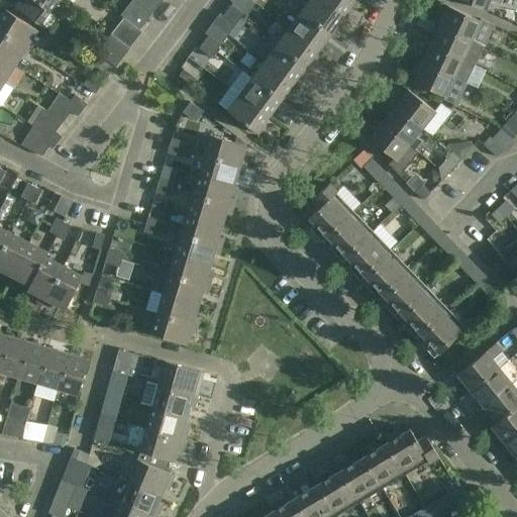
[(39,26),(60,0),(17,0),(13,6),(39,26)]
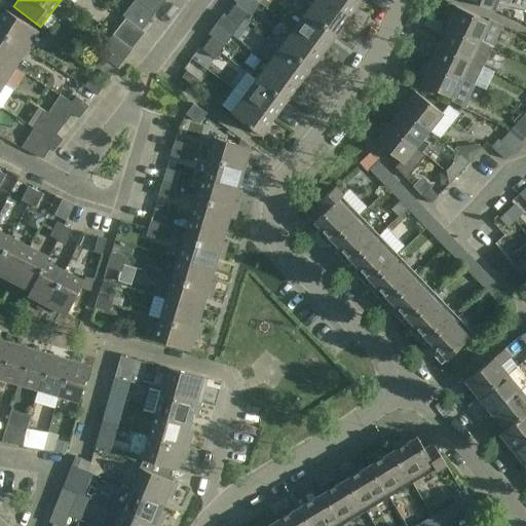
[(141,30),(154,13),(137,0),(133,0),(122,14),(125,16),(141,30)]
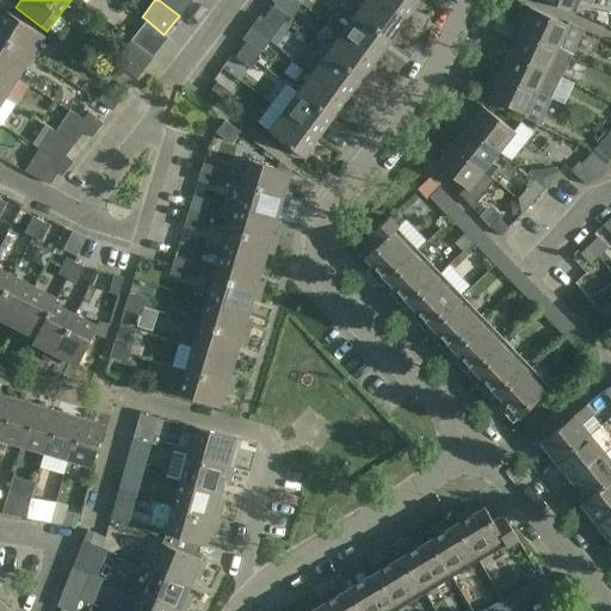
[(159,0),(179,16),(190,0),(159,0)]
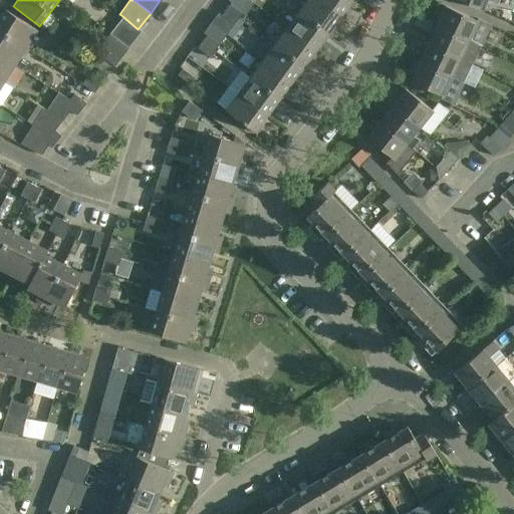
[(341,16),(319,0),(306,0),(299,10),(329,33),(341,16)]
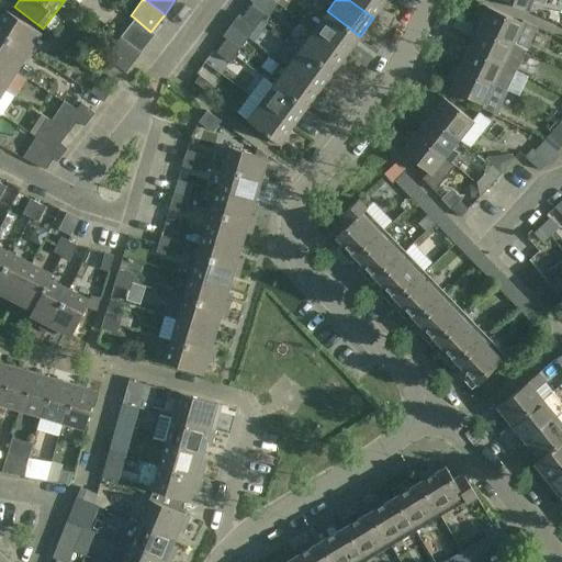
[(386,0),(349,0),(373,18),(388,0),(386,0)]
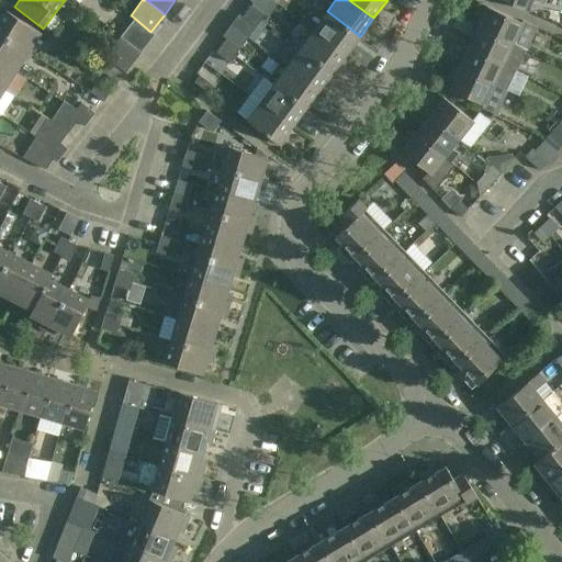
[(501,0),(527,10),(530,0),(535,0),(544,3),(544,0),(501,0)]
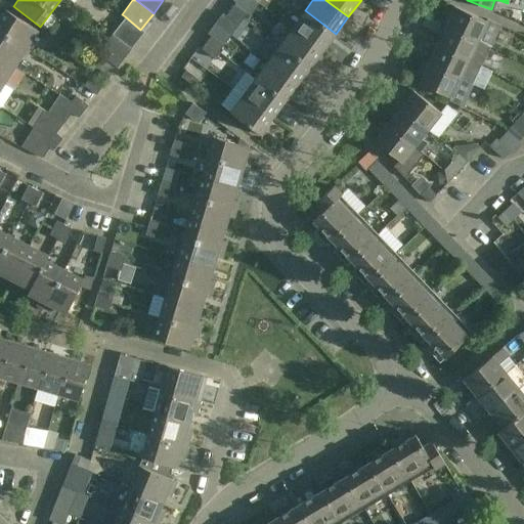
[(235,2),(230,8),(243,17),(248,11),(235,2)]
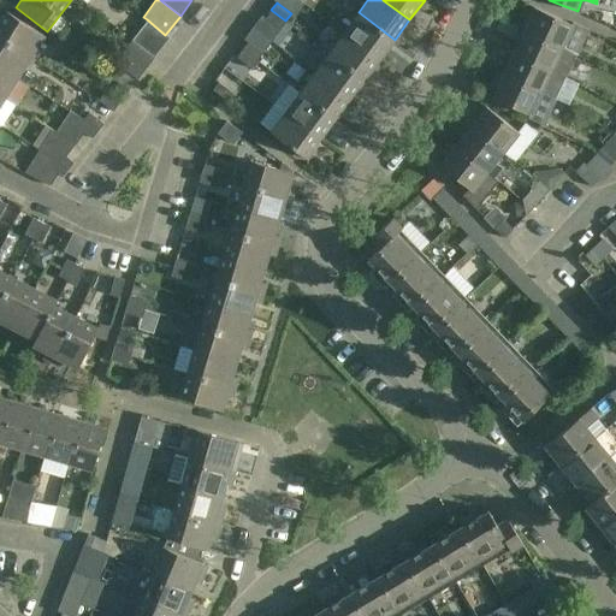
[(529,19),(525,29),(576,54),(587,29),(572,22),(572,24),(529,4),(525,13),(527,18),(529,19)]
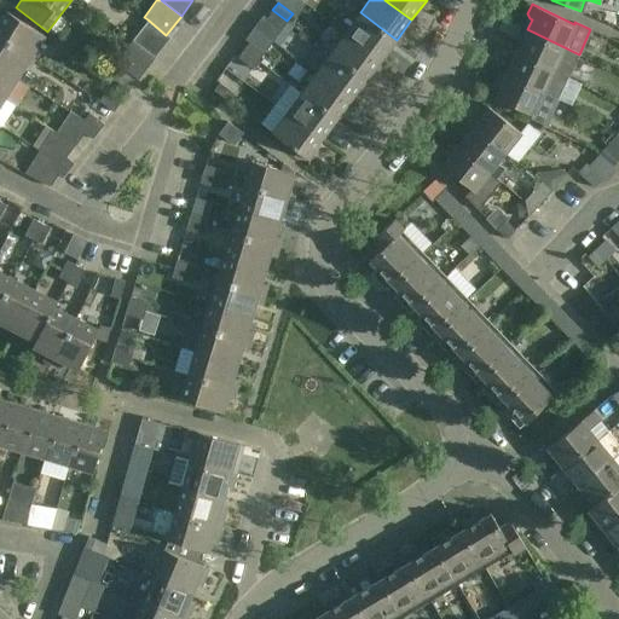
[(267,17),(282,28),(287,21),(272,10),(267,17)]
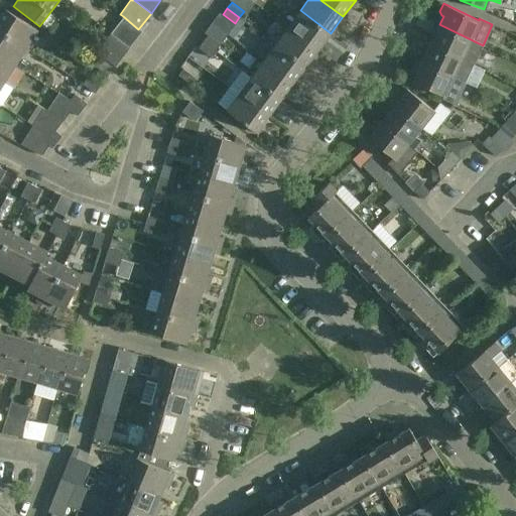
[(331,33),(300,10),(288,27),(318,49),(331,33)]
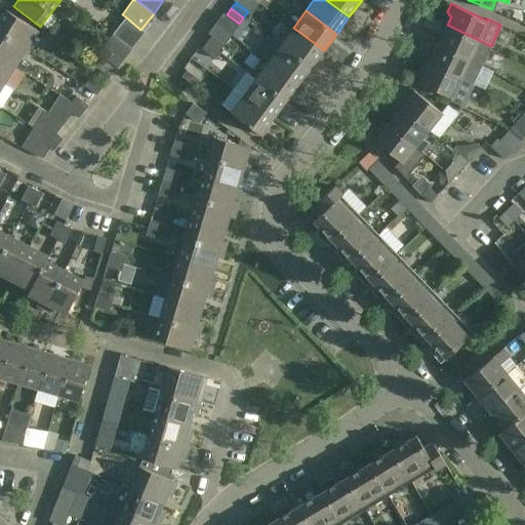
[(0,19),(0,33),(26,50),(37,32),(5,11),(0,19)]
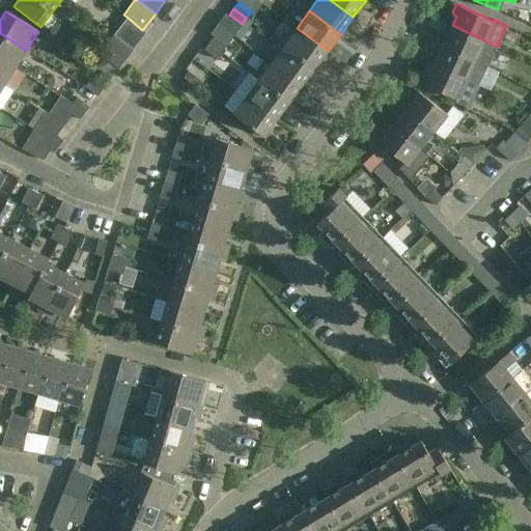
[(127,17),(113,33),(133,49),(145,32),(142,30),(127,17)]
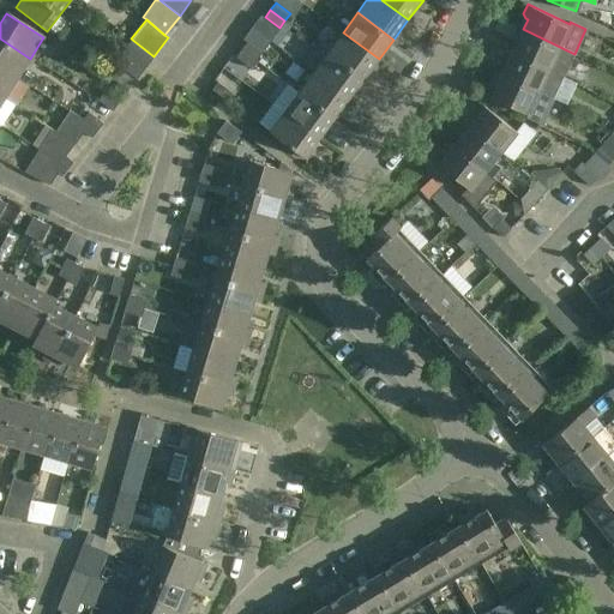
[(575,54),(523,29),(517,26),(512,36),(515,41),(517,42),(512,50),(512,52),(564,76),(575,54)]
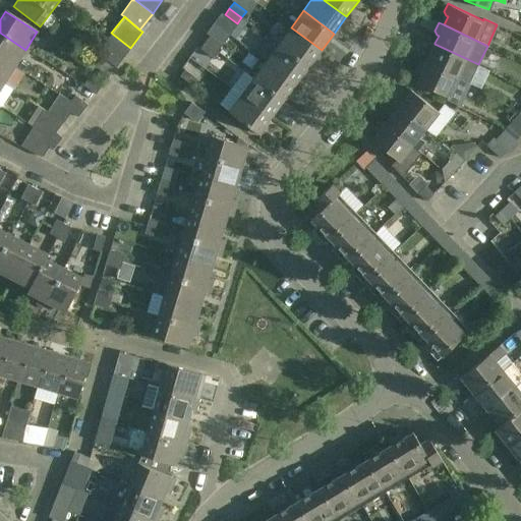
[(322,50),(291,27),(278,44),(308,67),(322,50)]
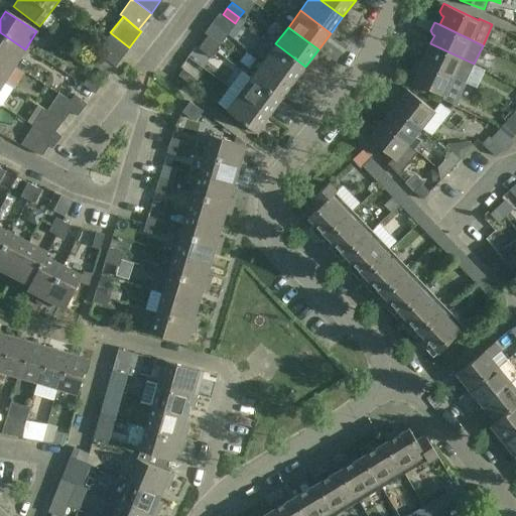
[(0,56),(14,67),(25,49),(0,32),(0,56)]
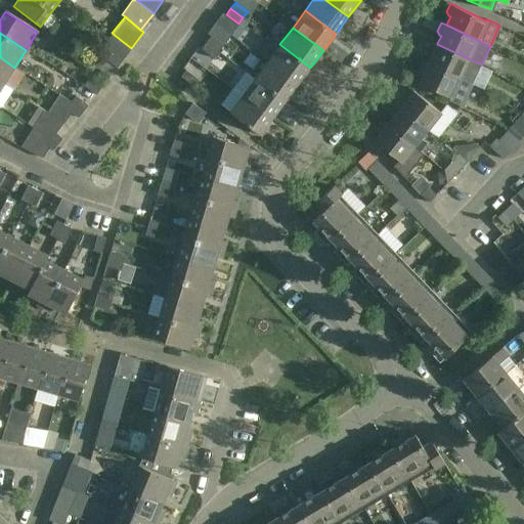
[(114,70),(131,48),(112,33),(94,54),(114,70)]
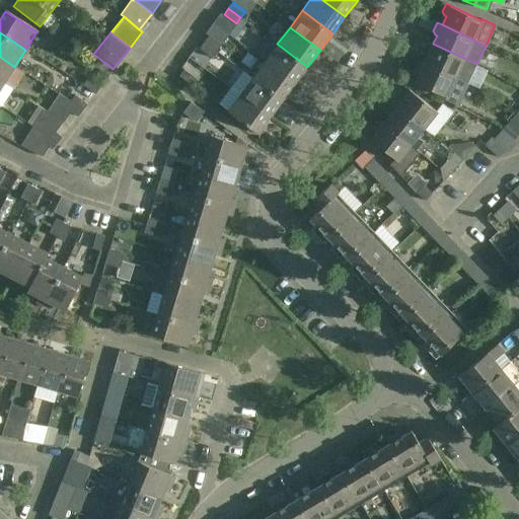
[(221,44),(209,34),(204,41),(216,50),(221,44)]
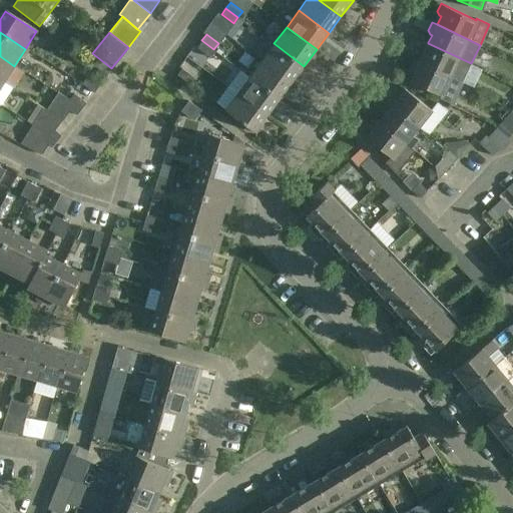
[(208,56),(213,49),(201,40),(196,47),(208,56)]
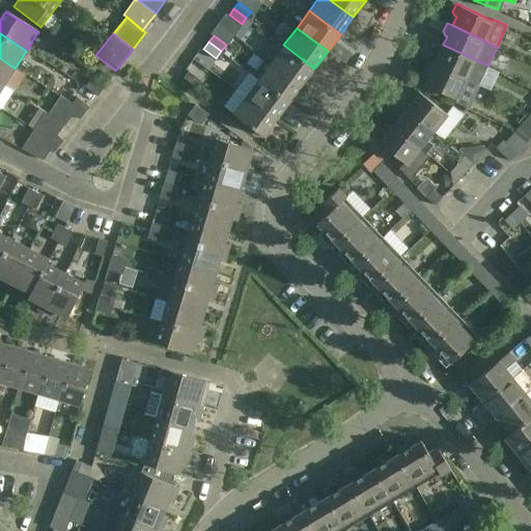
[(478,84),(487,65),(443,45),(443,44),(438,42),(434,50),(436,54),(438,55),(435,63),(434,63),(466,79),(478,84)]
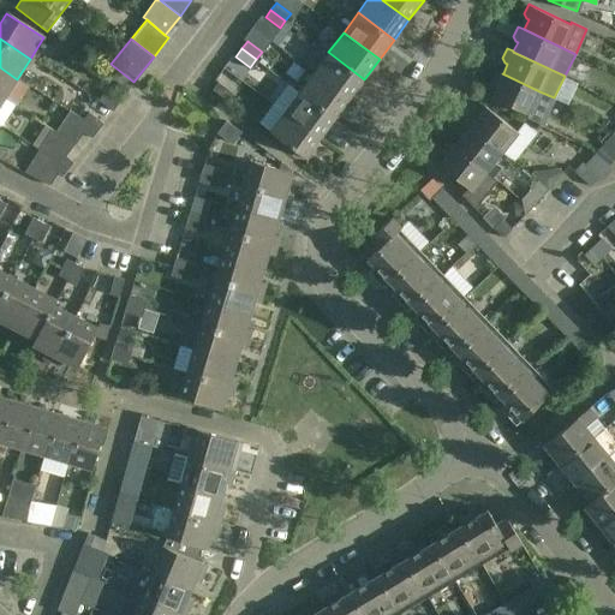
[(364,79),(328,52),(314,71),(350,99),(364,79)]
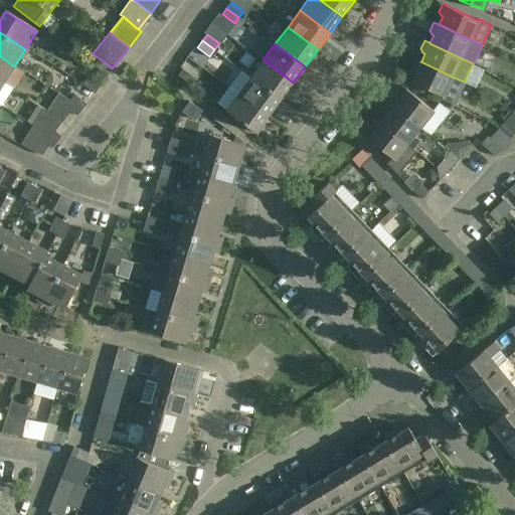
[(0,81),(3,83),(14,66),(0,56),(0,81)]
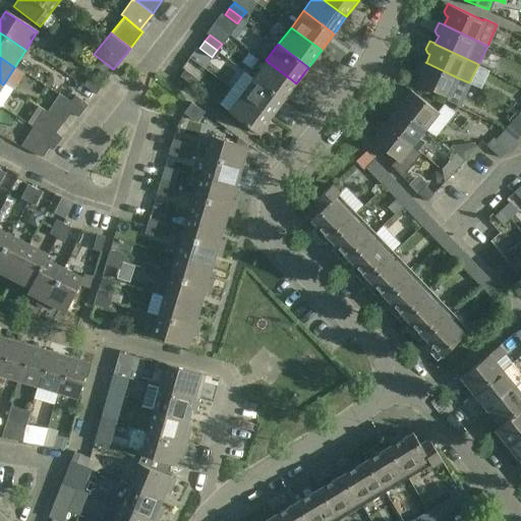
[(448,97),(457,77),(425,62),(426,62),(420,59),(416,68),(418,72),(420,73),(416,81),(448,97)]
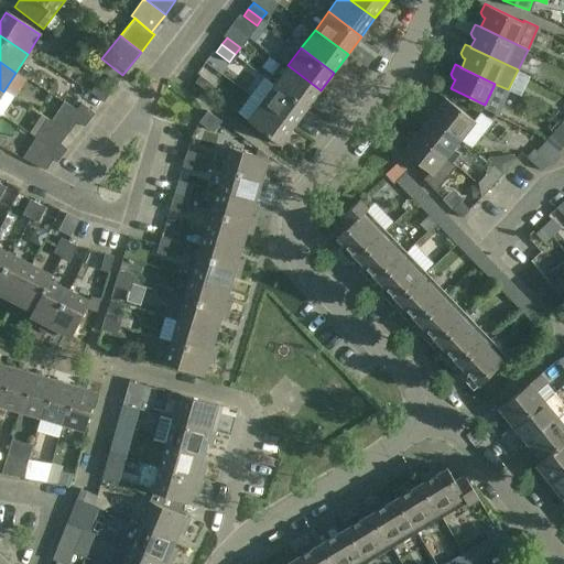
[(321,90),(288,65),(274,84),(307,108),(321,90)]
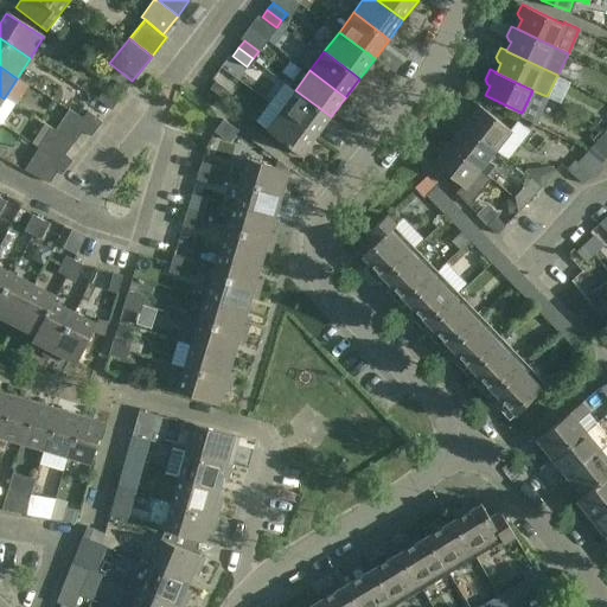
[(229,91),(215,80),(209,88),(223,98),(229,91)]
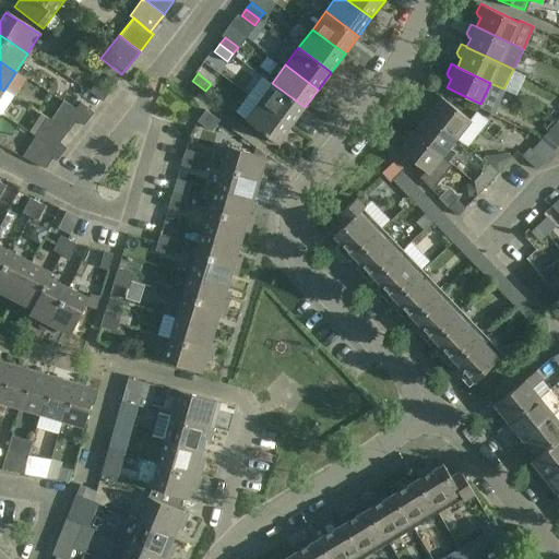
[(107,93),(94,83),(88,90),(102,99),(107,93)]
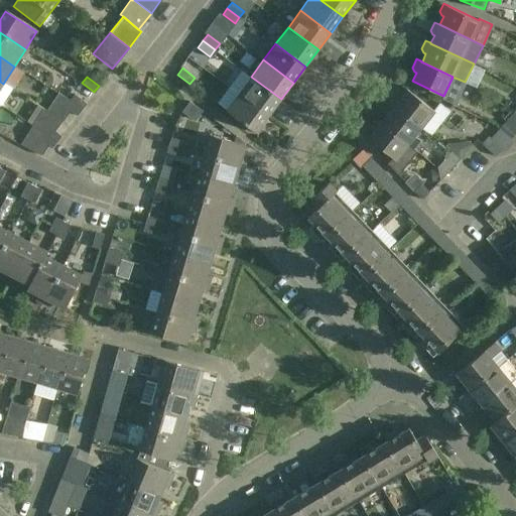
[(281,99),(251,77),(239,93),(268,116),(281,99)]
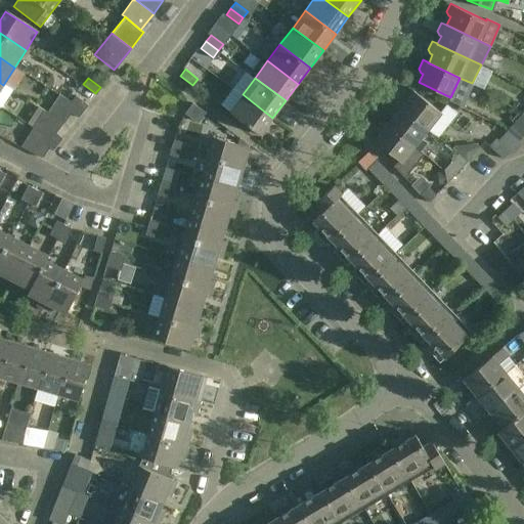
[(427,128),(438,138),(457,114),(446,104),(440,112),(409,86),(403,93),(403,97),(405,99),(400,106),(427,128)]
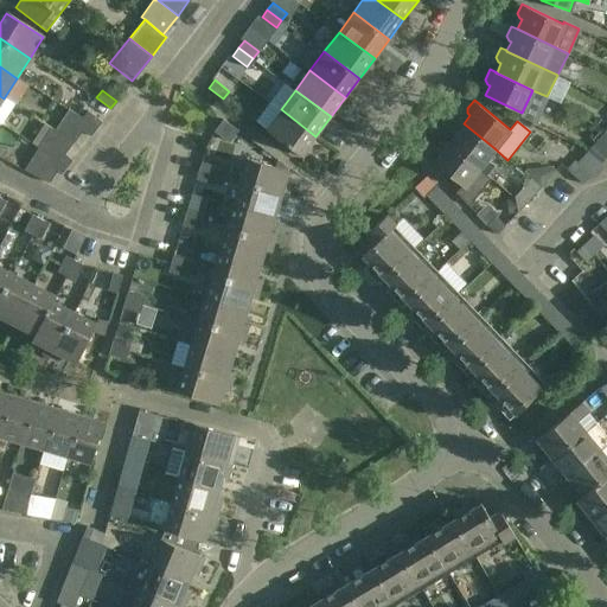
[(55,129),(74,141),(83,129),(90,135),(96,128),(82,117),(69,108),(55,129)]
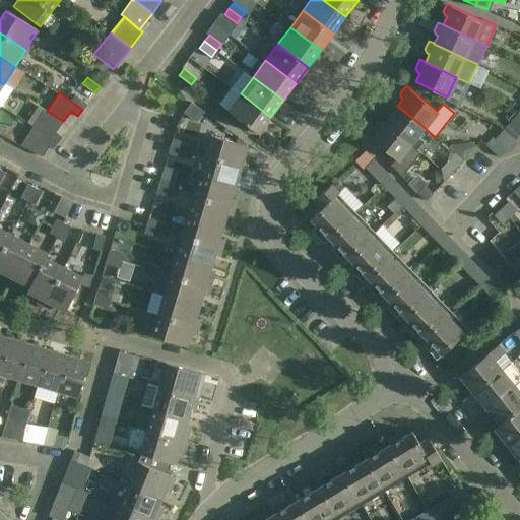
[(270,117),(241,93),(228,111),(258,134),(270,117)]
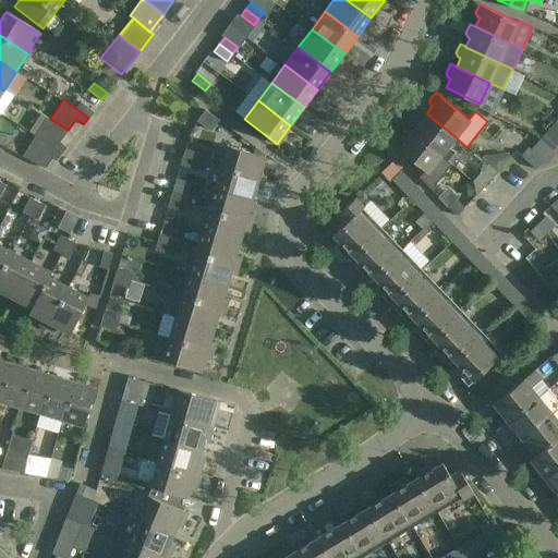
[(75,108),(88,118),(94,111),(81,101),(75,108)]
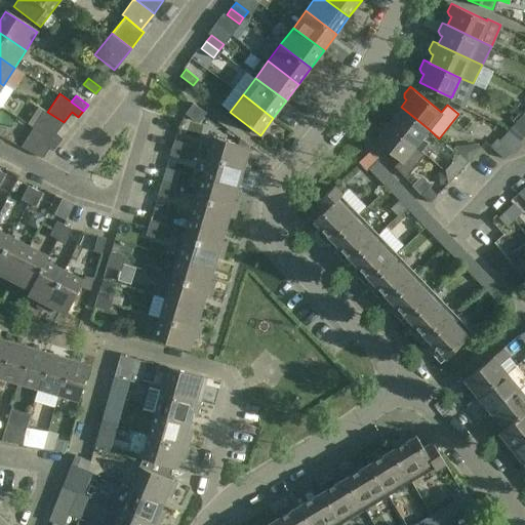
[(388,123),(423,152),(429,144),(420,137),(428,128),(401,107),(397,103),(391,110),(391,115),(393,117),(388,122),(388,123)]
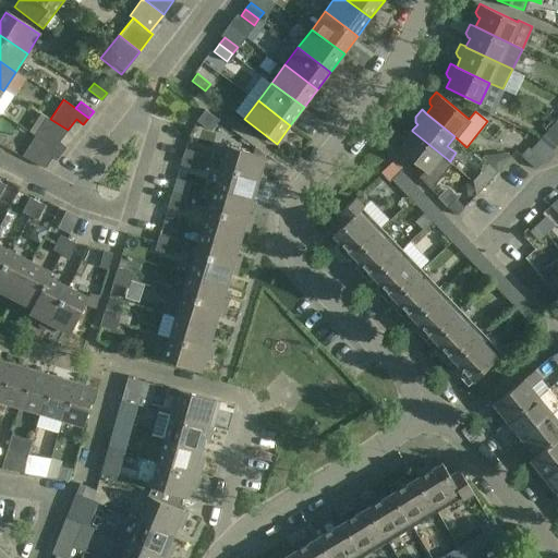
[(34,136),(60,154),(67,146),(60,141),(68,130),(50,119),(47,117),(34,136)]
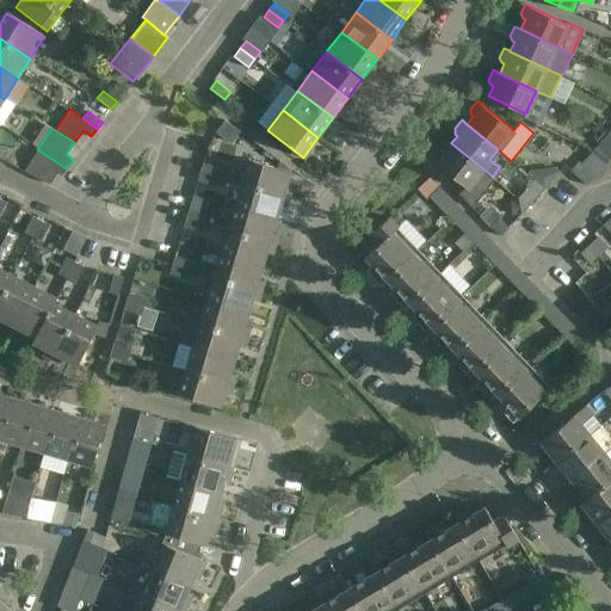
[(451,143),(451,142),(446,139),(439,147),(439,152),(443,154),(436,162),(467,187),(461,195),(473,208),(494,179),(492,177),(493,177),(451,143)]
